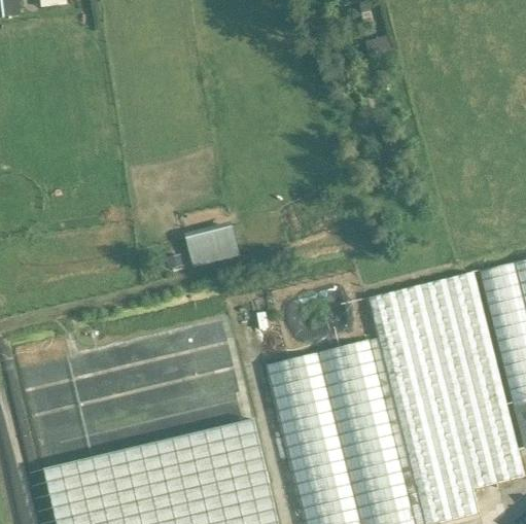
[(0,0),(0,15),(12,14),(10,0),(0,0)]
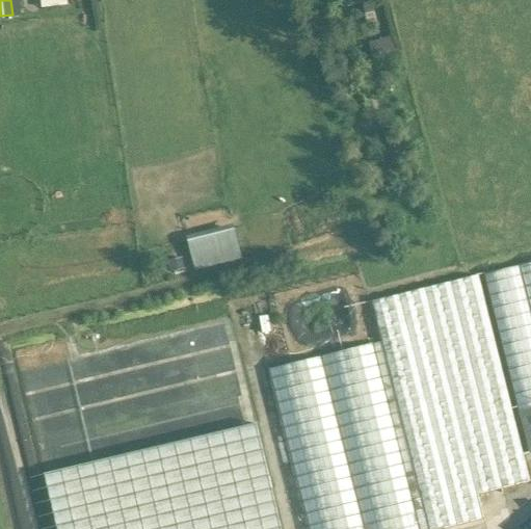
[(230,231),(186,242),(193,266),(236,254),(230,231)]
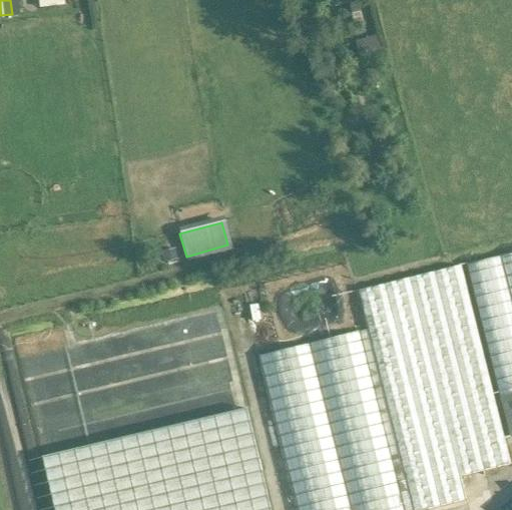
[(174,243),(163,246),(167,262),(178,259),(174,243)]
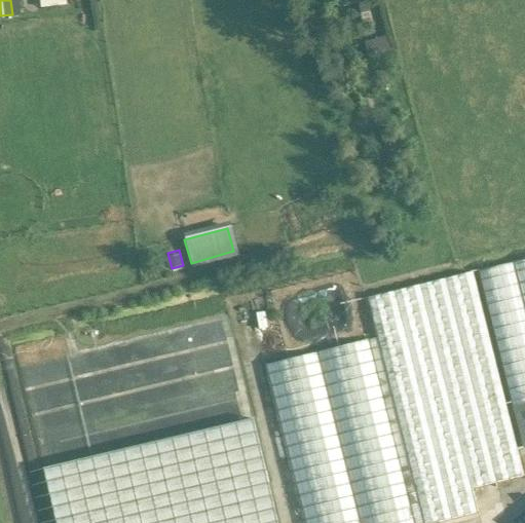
[(524,256),(473,270),(518,447),(524,444),(524,256)]
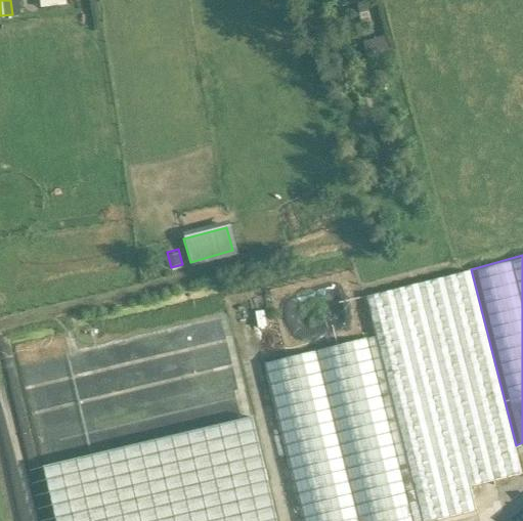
[(376,335),(422,520),(424,520),(477,509),(471,484),(522,471),(516,445),(471,269),(366,296),(376,335)]
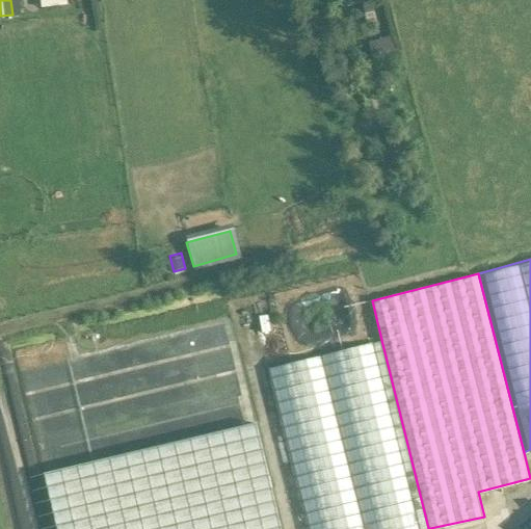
[(428,528),(381,340),(269,368),(309,528),(428,528)]
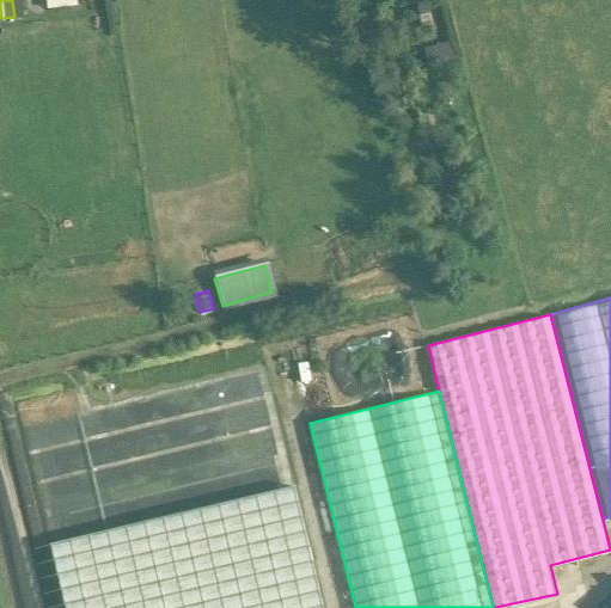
[(49,607),(60,607),(56,572),(46,575),(49,607)]
